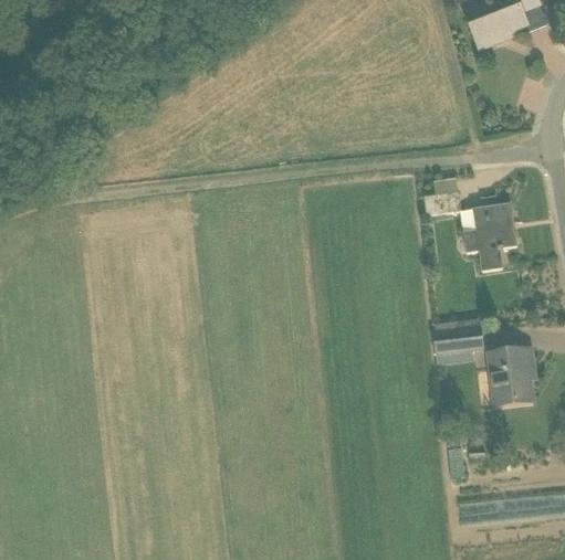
[(463,6),(462,6),(479,49),(500,41),(498,37),(526,24),(521,11),(539,3),(537,0),(478,0),(480,3),(464,9),(463,6)]
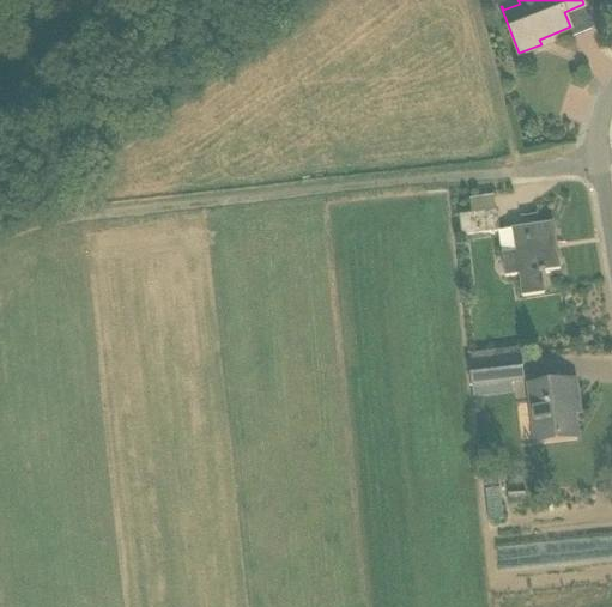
[(500,228),(496,206),(470,210),(458,212),(461,234),(497,228),(500,228)]
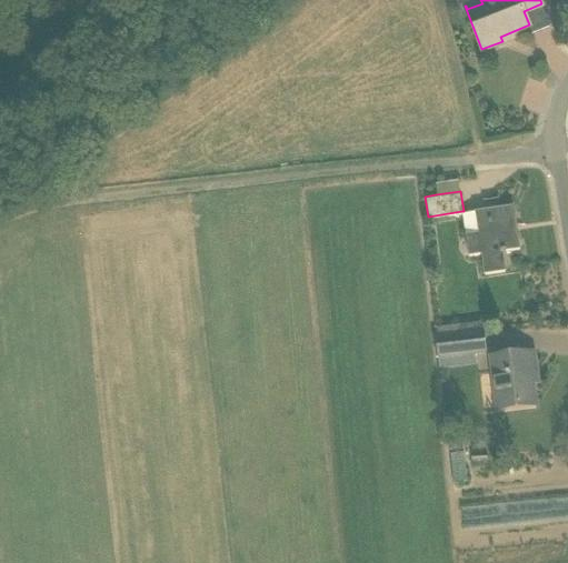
[(481,252),(484,270),(499,268),(497,249),(518,247),(512,203),(464,211),(461,211),(465,232),(468,253),(481,252)]
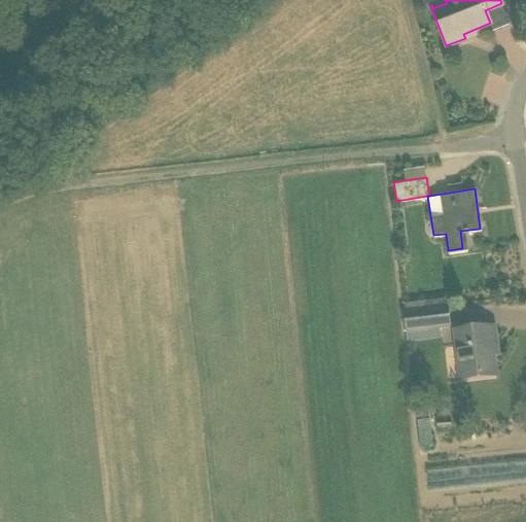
[(447,304),(427,307),(402,310),(405,329),(450,324),(447,304)]
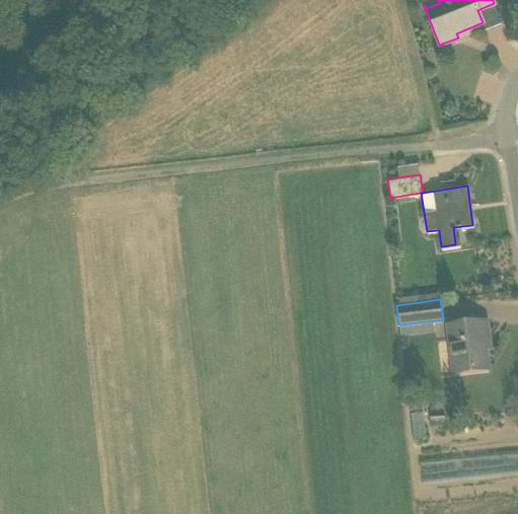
[(489,336),(486,319),(447,323),(453,372),(488,368),(484,337),(489,336)]
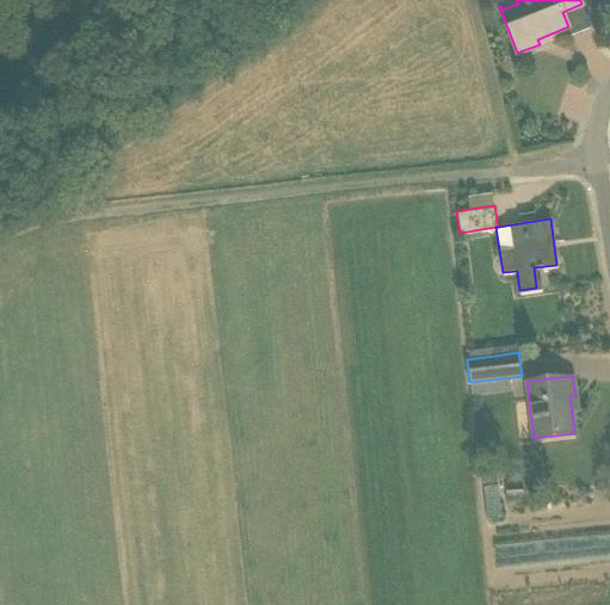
[(494,470),(479,471),(480,482),(495,480),(494,470)]
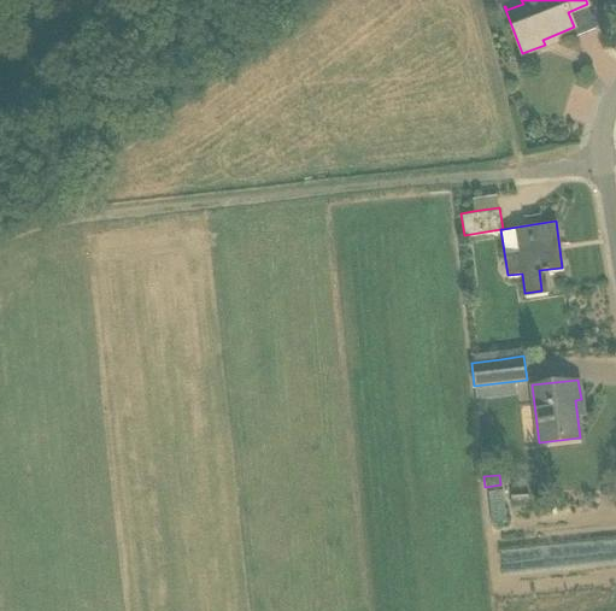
[(529,500),(528,487),(511,488),(511,501),(529,500)]
